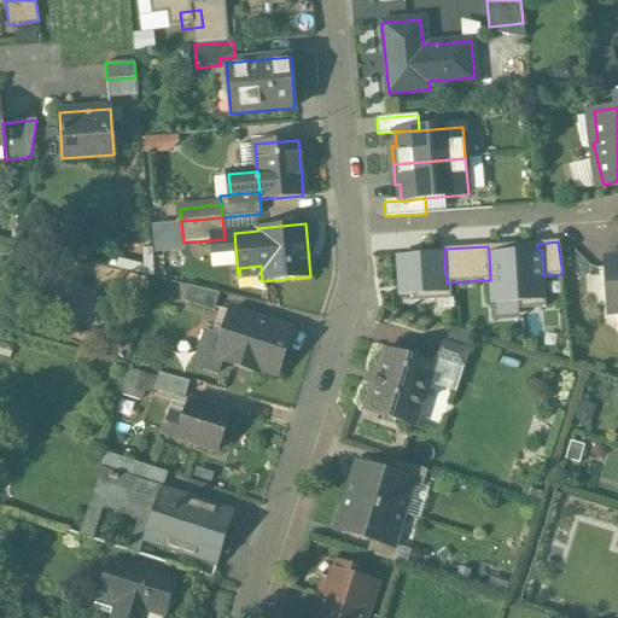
[(537,250),(489,254),(490,280),(491,303),(546,299),(543,275),(542,250),(537,250)]
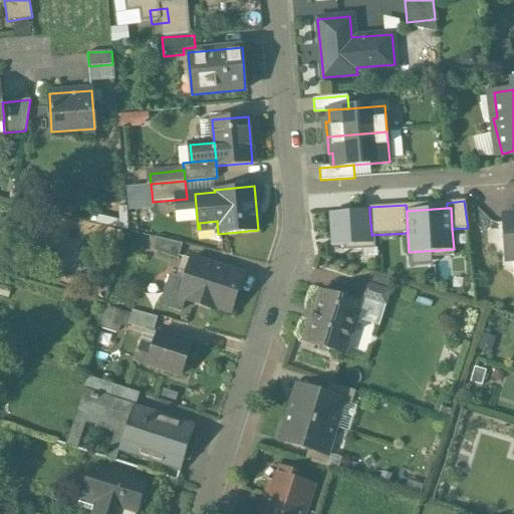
[(369,212),(331,214),(333,246),(371,244),(371,235),(369,212)]
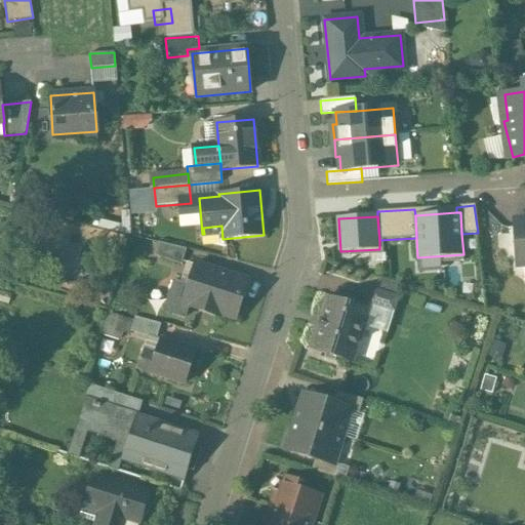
[(524,219),(515,220),(518,266),(524,265),(524,219)]
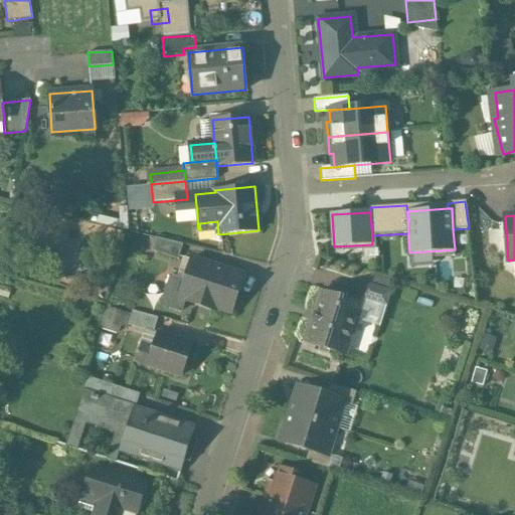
[(217,221),(199,223),(200,229),(198,229),(199,235),(219,240),(218,234),(217,221)]
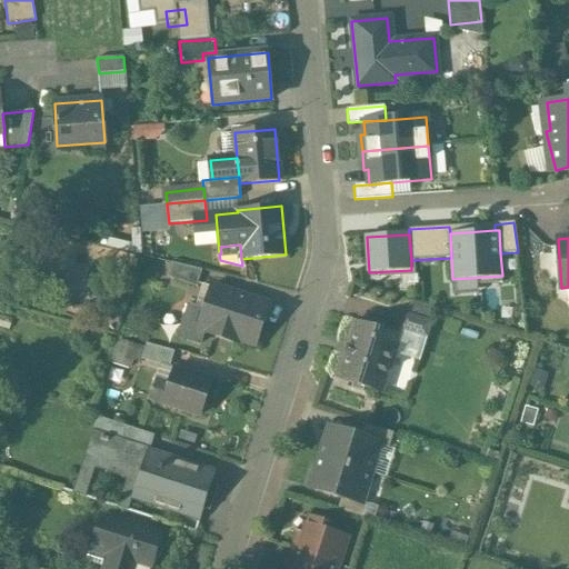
[(202,270),(171,262),(167,277),(197,287),(202,270)]
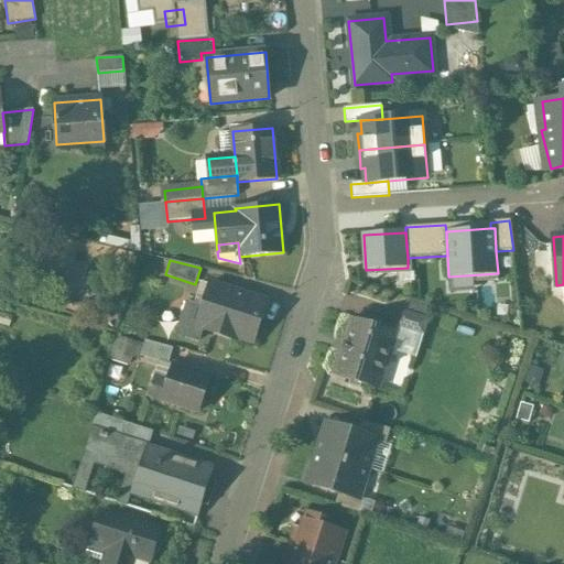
[(266,301),(209,283),(202,306),(202,308),(207,310),(201,328),(203,329),(235,339),(236,336),(255,342),(261,318),(260,318),(266,301)]
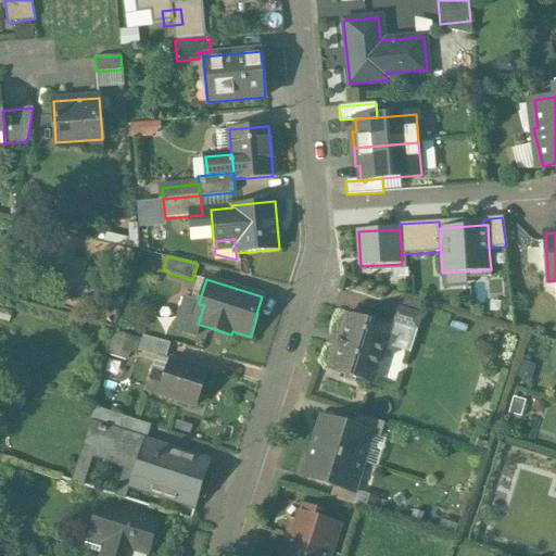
[(199,302),(184,298),(174,329),(196,336),(200,325),(198,324),(204,305),(199,304),(199,302)]
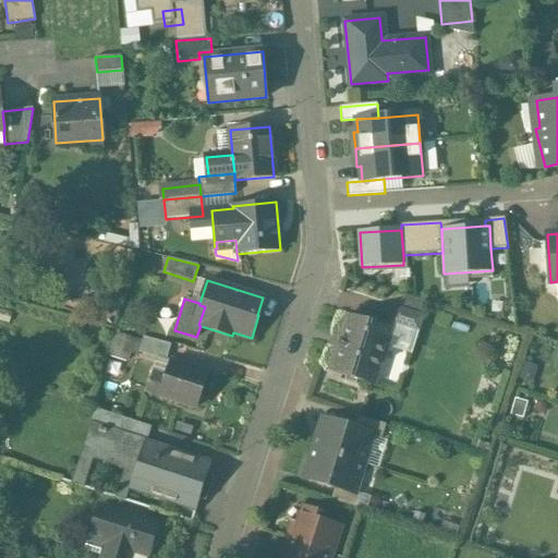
[(423,316),(397,307),(391,322),(419,330),(423,316)]
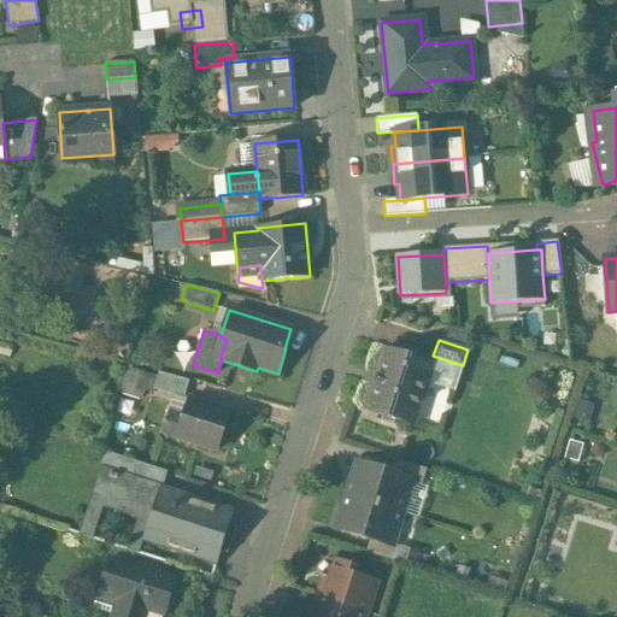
[(433,363),(385,348),(365,410),(413,425),(433,363)]
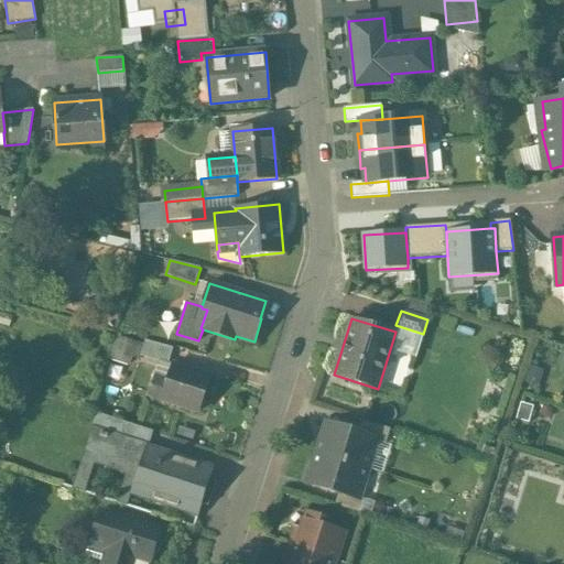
[(396,332),(378,389),(403,397),(421,340),(396,332)]
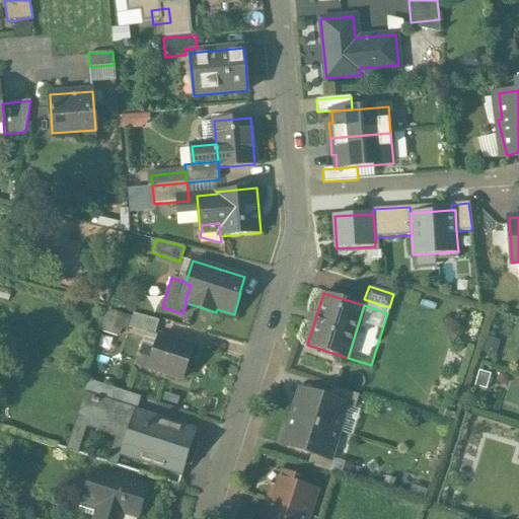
[(113,308),(104,329),(125,337),(133,315),(113,308)]
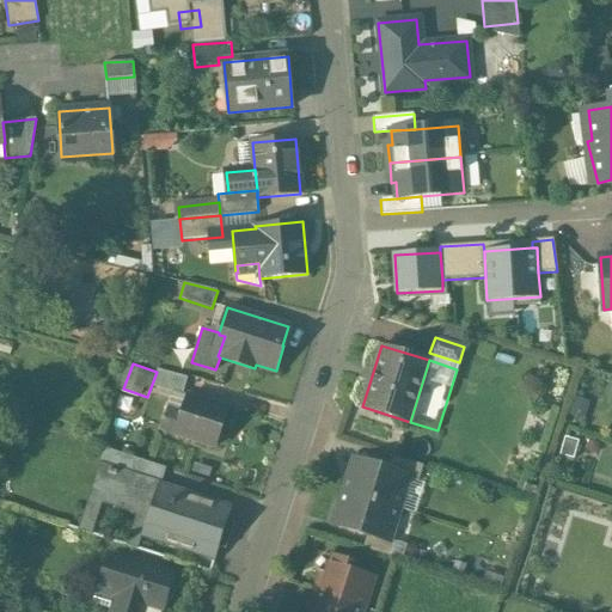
[(188,378),(158,369),(152,386),(172,392),(182,395),(188,378)]
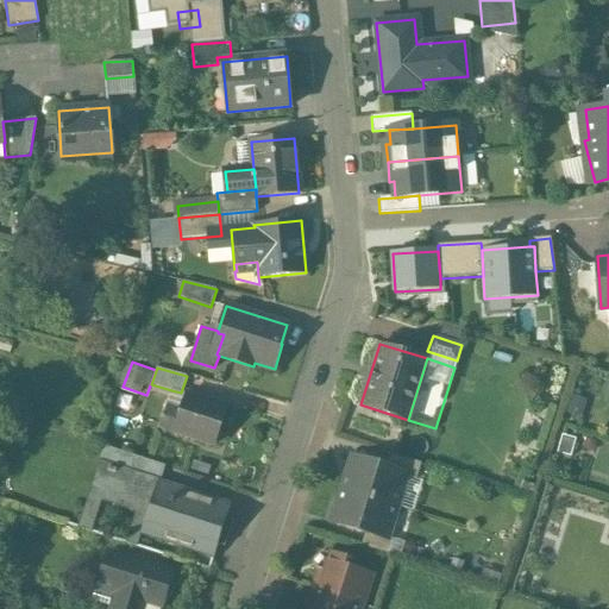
[(181,393),(171,390),(159,426),(215,445),(227,407),(181,393)]
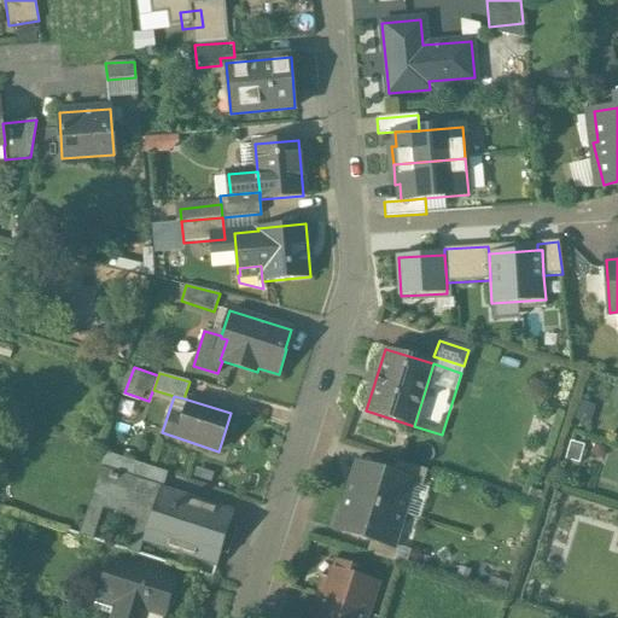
[(168,473),(106,453),(101,468),(112,472),(112,471),(163,487),(168,473)]
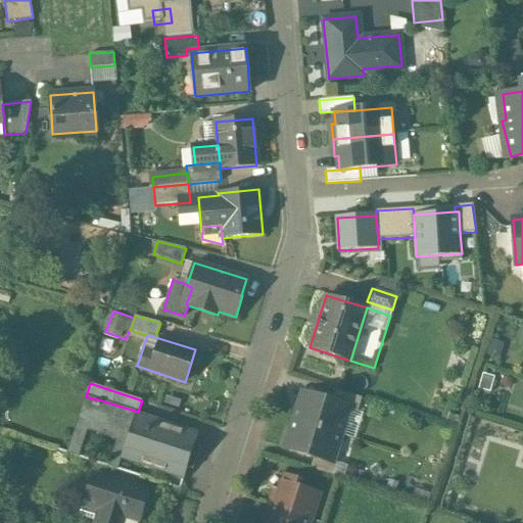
[(362,397),(334,389),(331,401),(349,408),(349,409),(358,412),(362,397)]
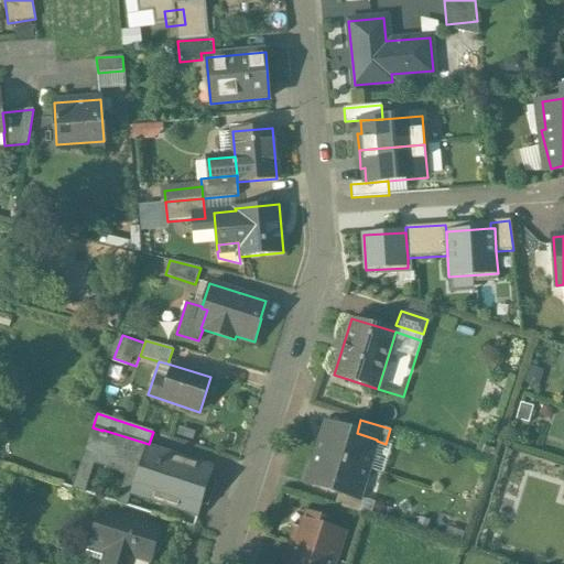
[(357,433),(327,423),(317,453),(367,468),(377,441),(377,440),(357,433)]
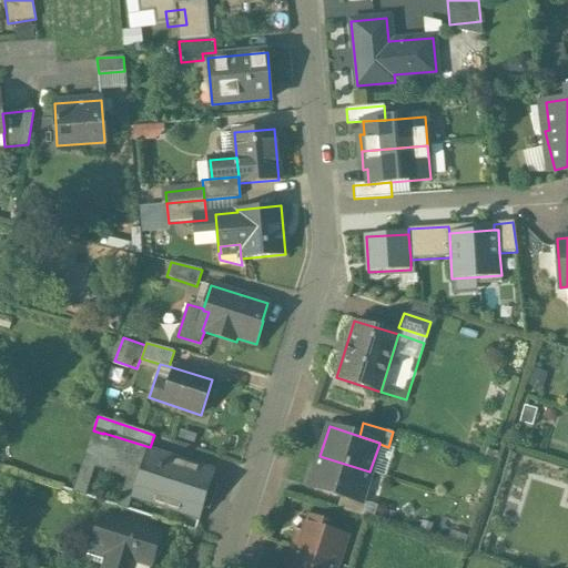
[(215,470),(149,449),(150,447),(103,433),(103,434),(100,444),(102,445),(98,457),(141,470),(132,497),(200,519),(215,470)]
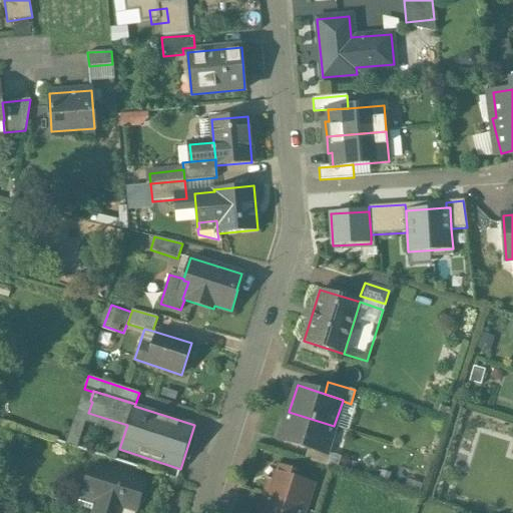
[(334,426),(289,412),(281,439),(308,448),(326,453),(326,452),(334,426)]
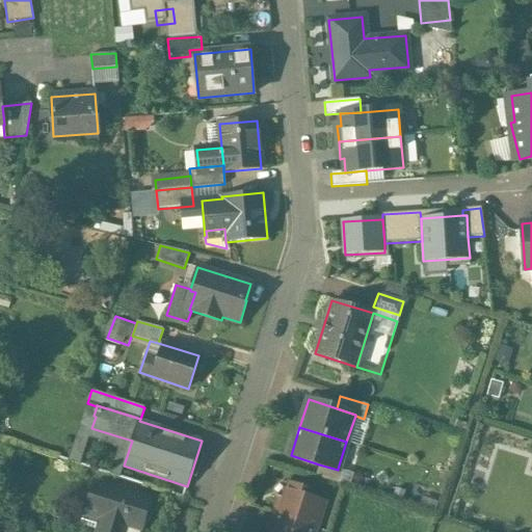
[(338,470),(319,464),(316,477),(341,484),(345,471),(338,469),(338,470)]
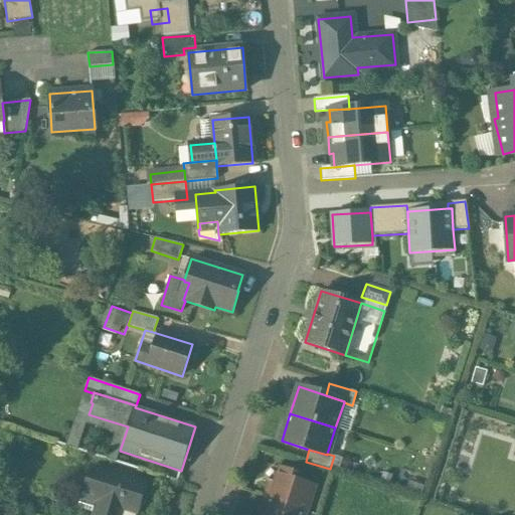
[(147,483),(109,471),(108,473),(91,467),(81,496),(100,502),(95,514),(135,514),(137,512),(137,513),(147,483)]
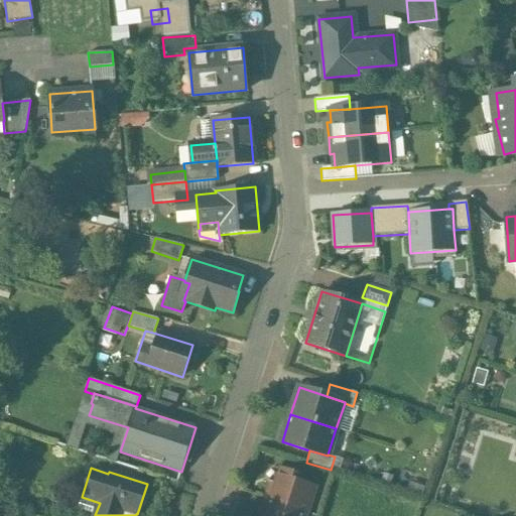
[(300,476),(279,470),(275,484),(271,483),(261,515),(304,515),(313,488),(298,482),(300,476)]
